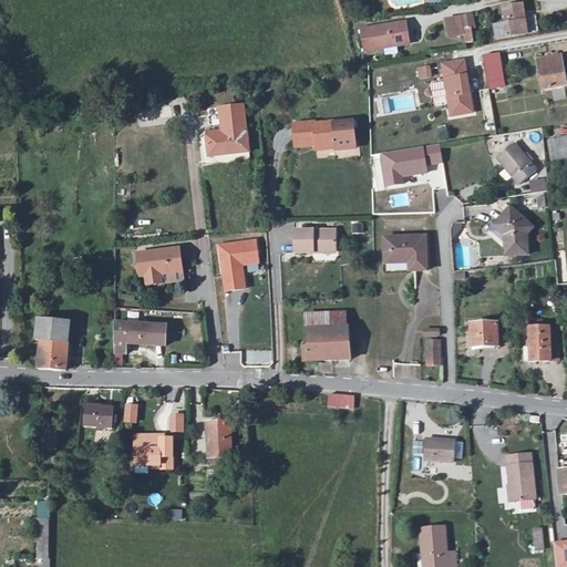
[(525,7),(504,9),(505,9),(507,26),(495,28),(497,41),(528,37),(525,7)]
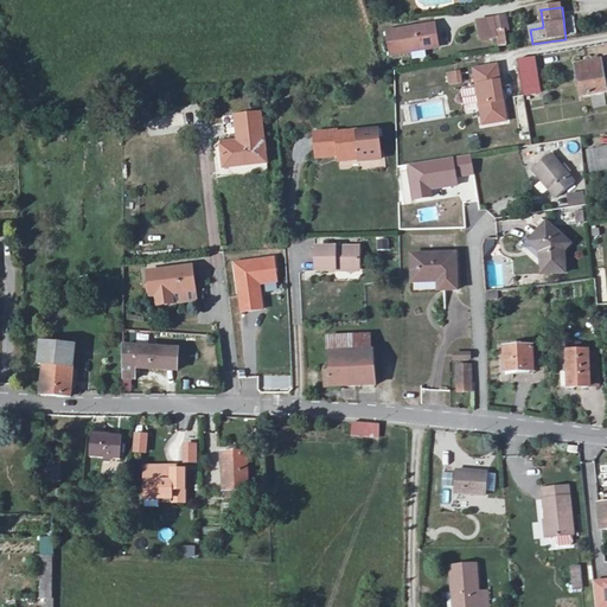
[(508,18),(498,19),(500,34),(509,33),(508,18)]
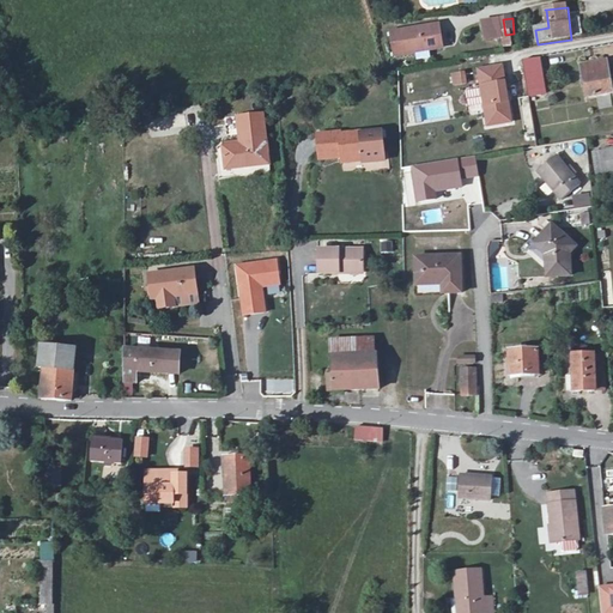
[(503,19),(485,22),(487,37),(505,35),(503,19)]
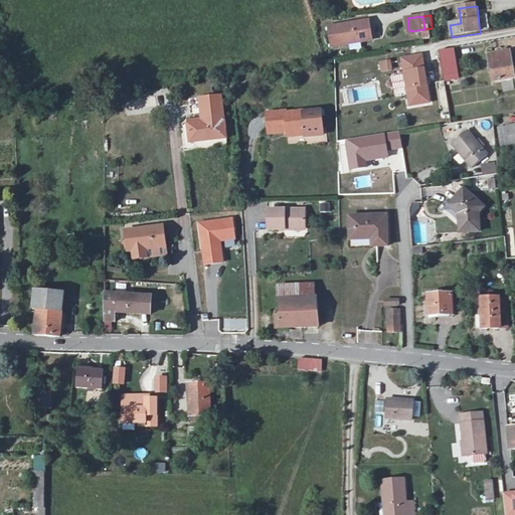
[(331,27),(334,46),(372,40),(369,21),(331,27)]
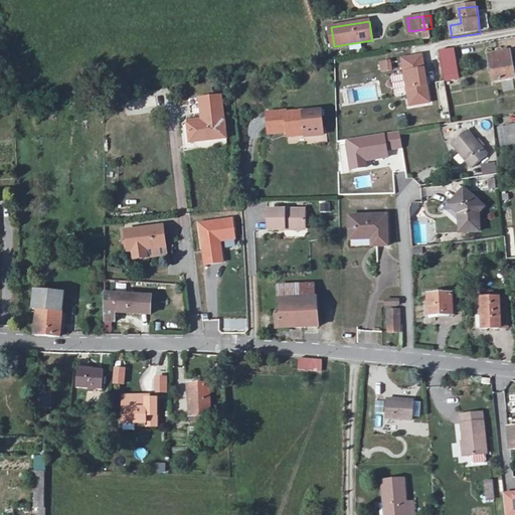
[(489,54),(494,81),(514,77),(514,71),(511,50),(489,54)]
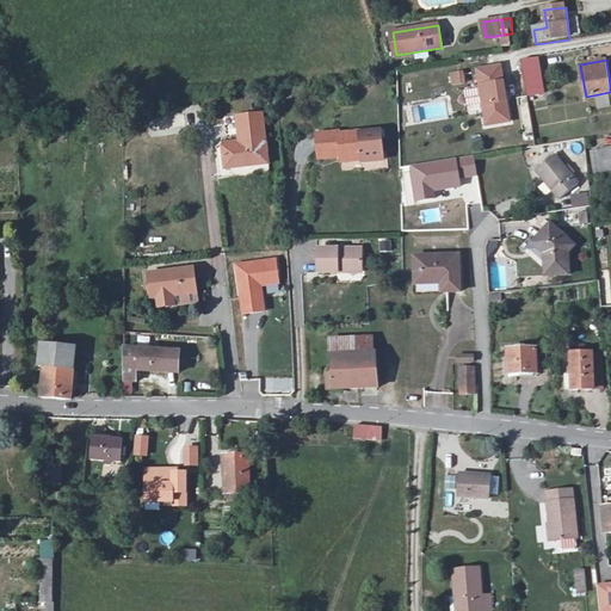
[(524,63),(528,91),(545,88),(541,61),(524,63)]
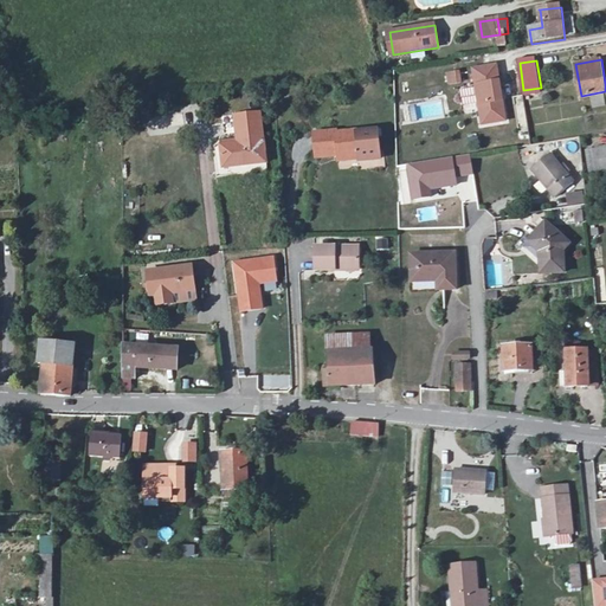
[(508,123),(498,64),(475,69),(481,127),(508,123)]
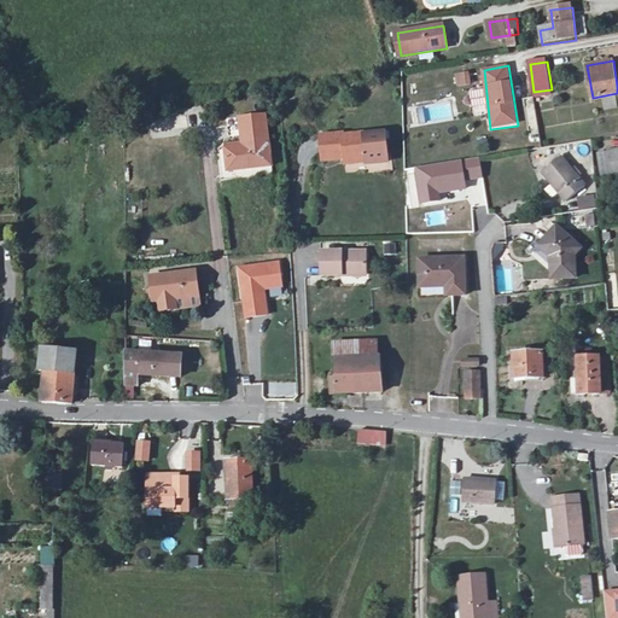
[(465,71),(454,74),(456,87),(467,85),(465,71)]
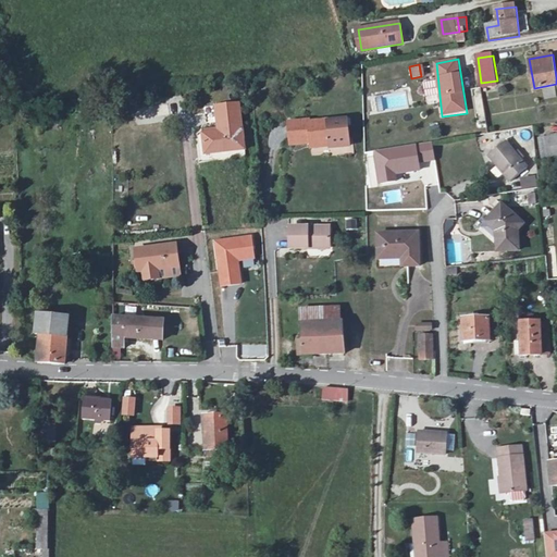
[(423,79),(426,103),(432,102),(432,107),(438,104),(435,76),(423,79)]
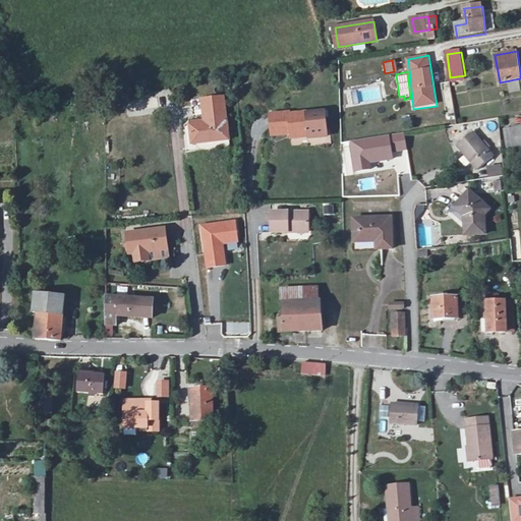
[(184,122),(186,143),(221,141),(219,98),(197,100),(198,121),(184,122)]
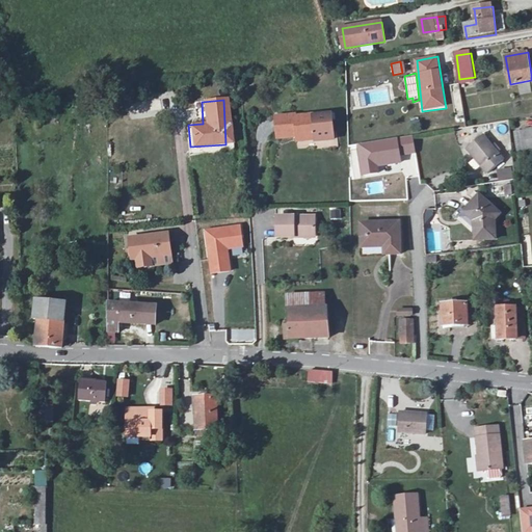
[(317,115),(295,117),(296,124),(317,121),(317,115)]
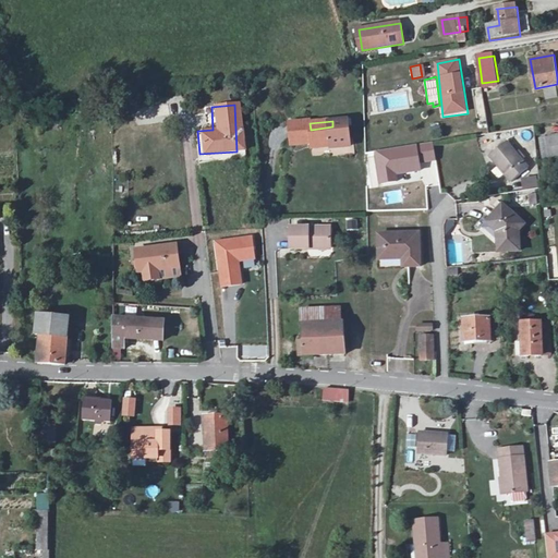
[(311,130),(310,123),(293,125),(295,146),(317,143),(318,148),(336,146),(332,126),(311,130)]
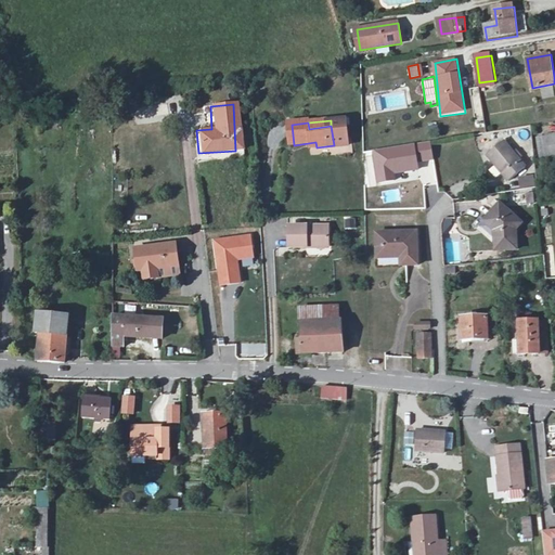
[(554,134),(539,139),(543,160),(554,158),(554,134)]
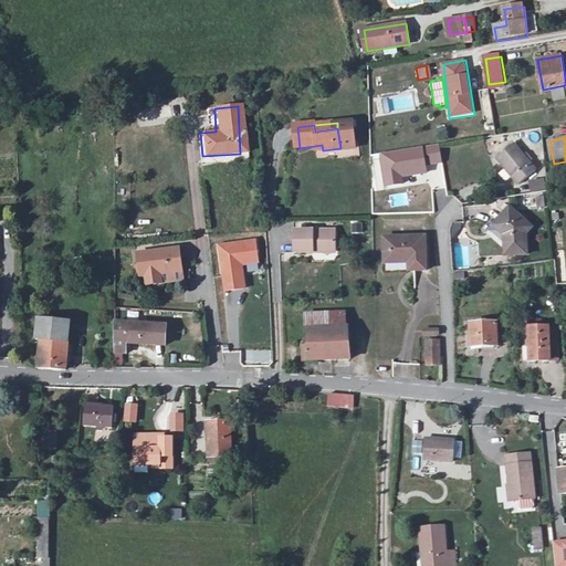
[(514,143),(496,157),(520,184),(536,169),(514,143)]
